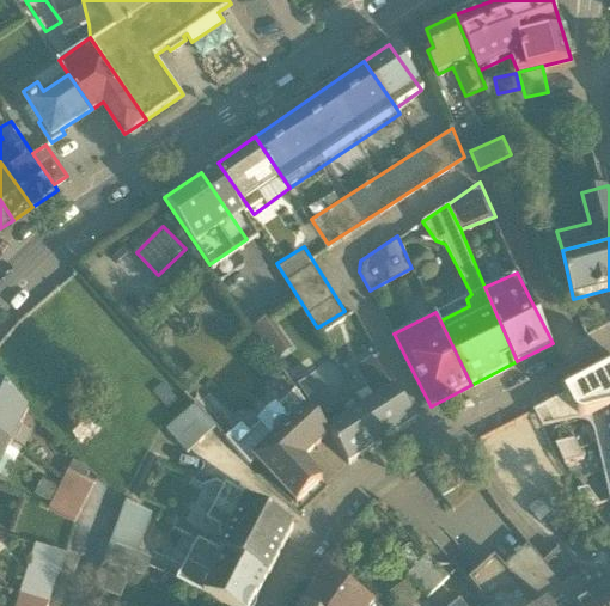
[(291,347),(269,314),(254,325),(275,357),(291,347)]
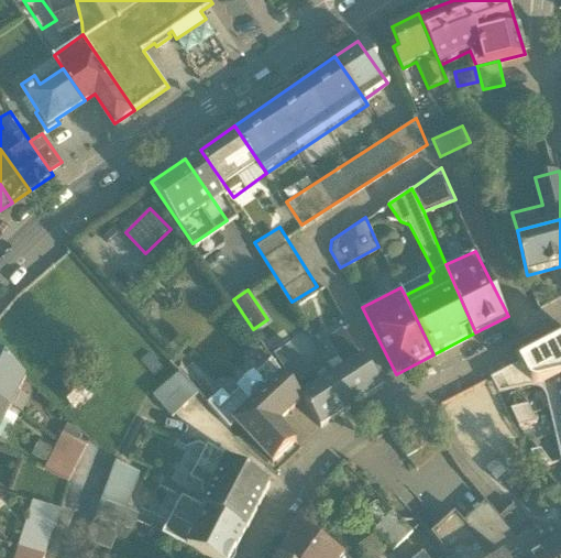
[(339,357),(328,363),(353,404),(383,386),(347,327),(328,340),(339,357)]
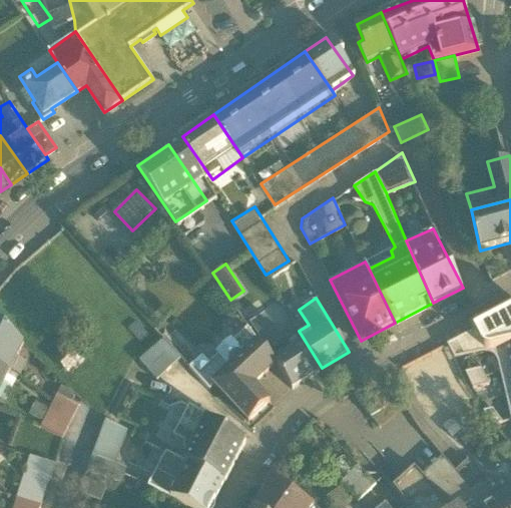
[(294,388),(322,368),(299,331),(288,342),(267,310),(250,321),(294,388)]
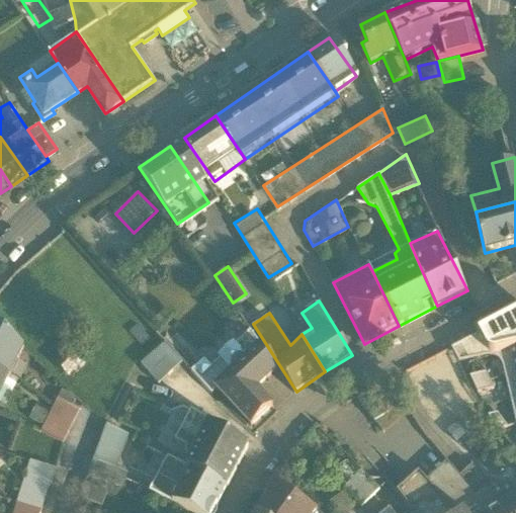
[(515,314),(494,324),(506,344),(515,341),(515,314)]
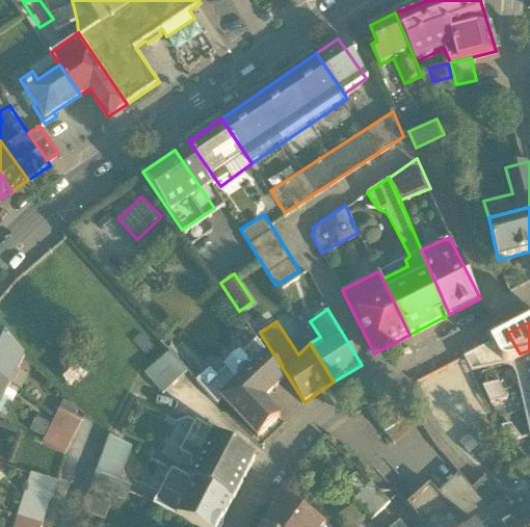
[(0,328),(0,374),(12,381),(28,353),(0,328)]
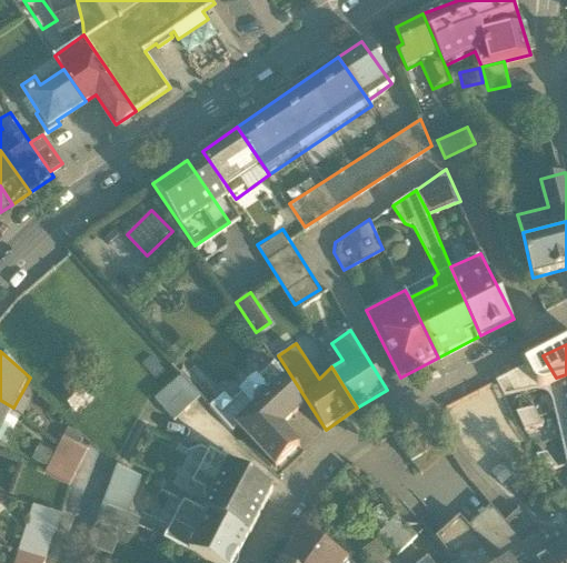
[(275,363),(221,404),(276,464),(299,443),(282,425),(305,406),(275,363)]
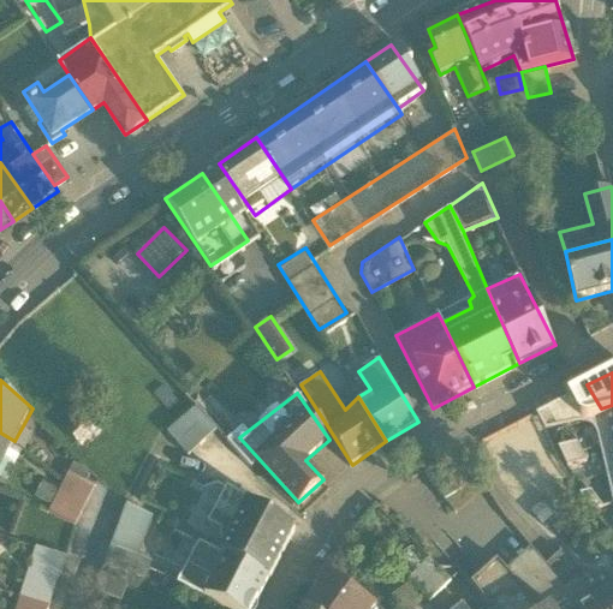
[(198,404),(166,433),(185,455),(218,427),(198,404)]
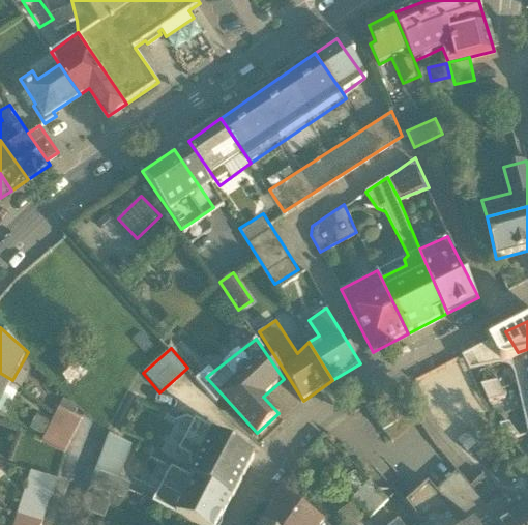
[(512,439),(527,436),(527,349),(518,352),(508,353),(527,425),(527,429),(509,434),(512,439)]
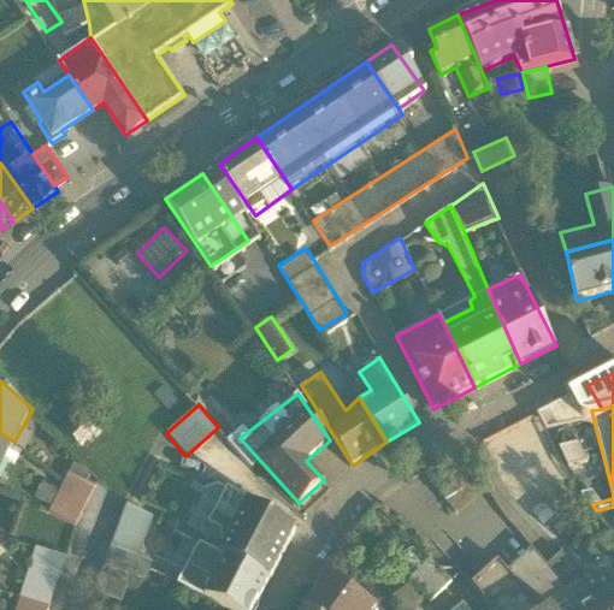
[(83,444),(102,424),(87,409),(68,430),(83,444)]
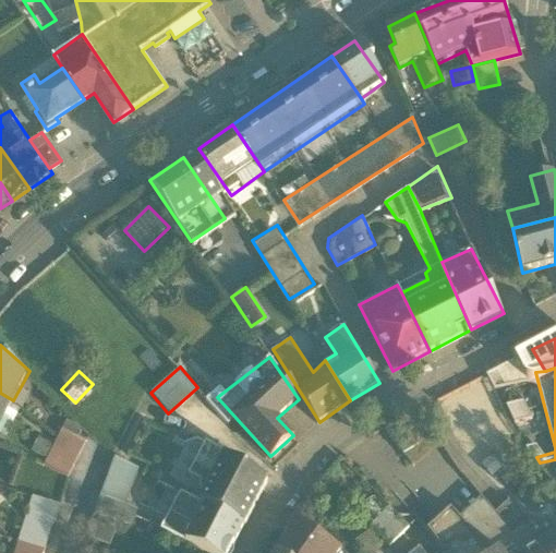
[(0,427),(13,400),(0,393),(0,427)]
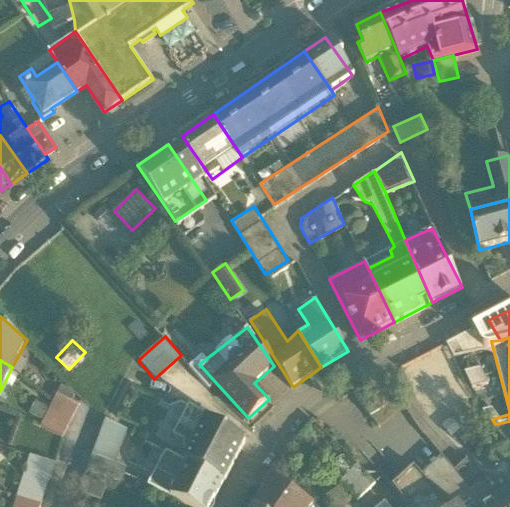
[(64,434),(80,401),(71,397),(75,389),(61,382),(41,423),(64,434)]
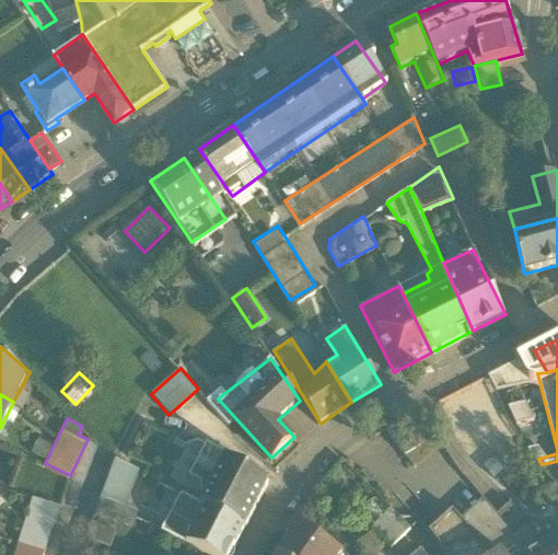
[(403,419),(387,428),(404,454),(418,444),(404,419),(403,419)]
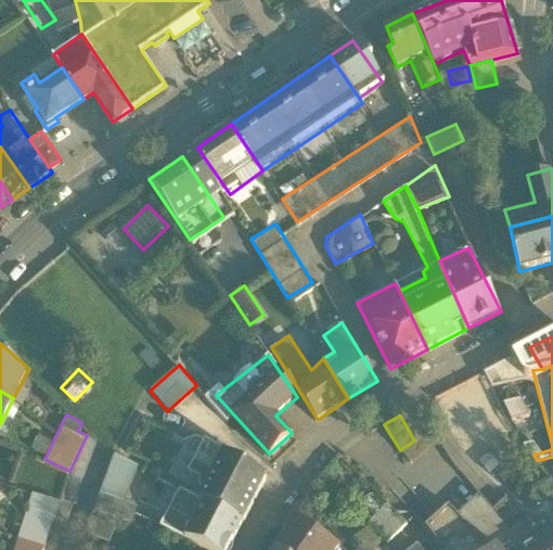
[(53,438),(39,432),(31,447),(46,453),(53,438)]
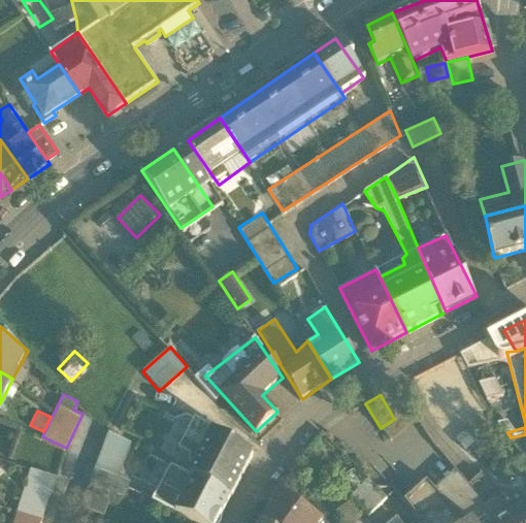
[(230,495),(253,454),(198,425),(185,450),(201,458),(192,476),(230,495)]
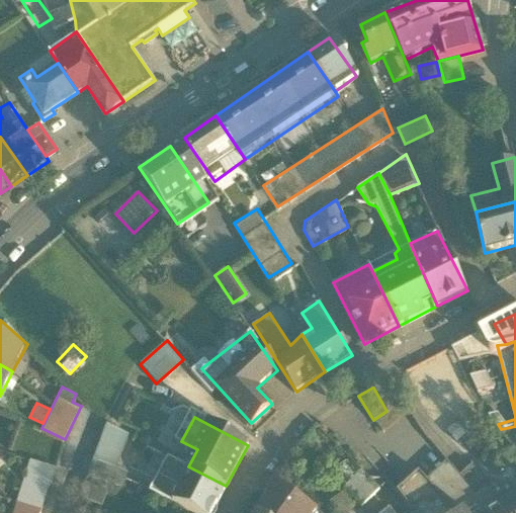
[(107,421),(95,453),(117,464),(131,432),(107,421)]
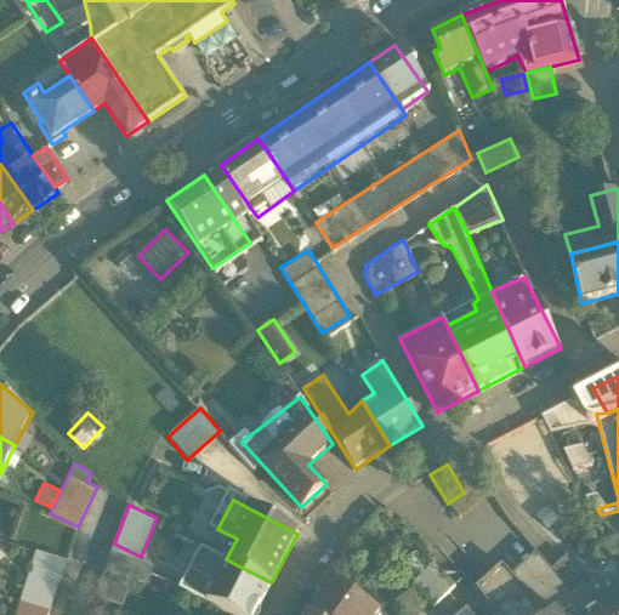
[(605,601),(613,614),(618,614),(618,539),(580,569),(605,601)]
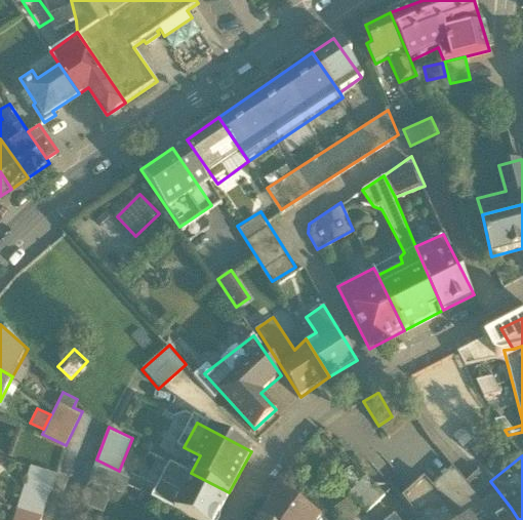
[(119,471),(96,460),(90,479),(125,491),(129,477),(119,471)]
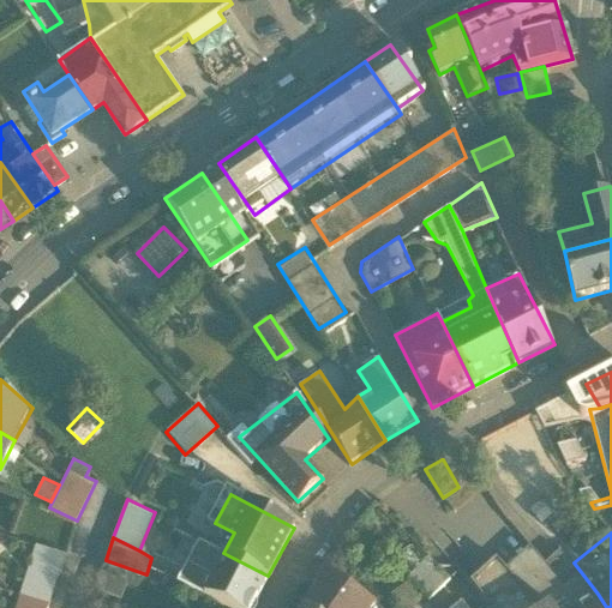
[(237,607),(252,607),(268,576),(223,553),(202,541),(181,581),(203,591),(237,607)]
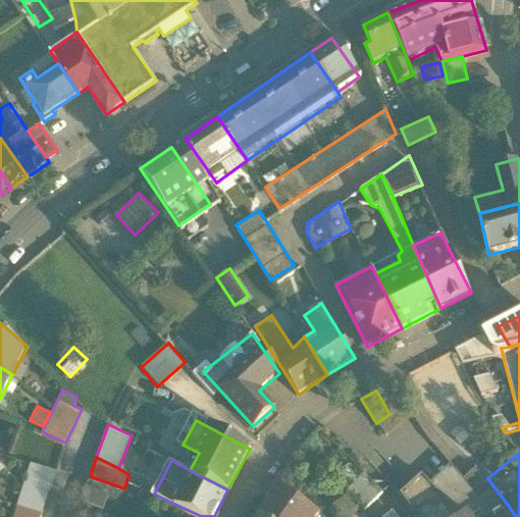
[(56,470),(31,462),(17,502),(43,510),(56,470)]
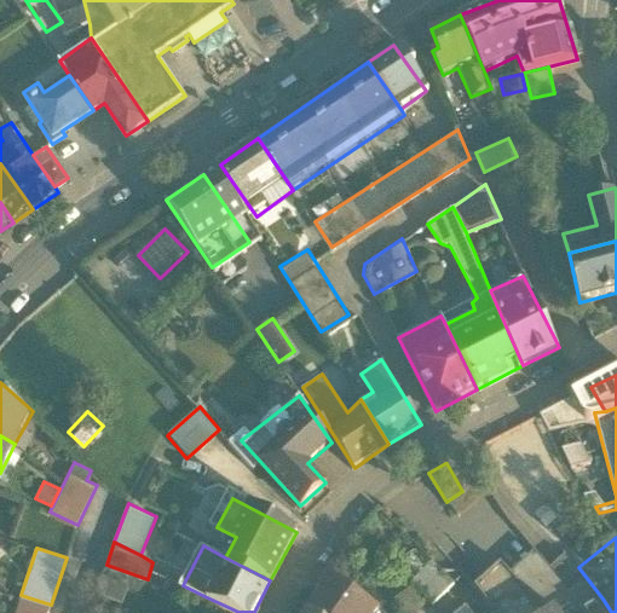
[(417,548),(405,554),(415,571),(427,565),(417,548)]
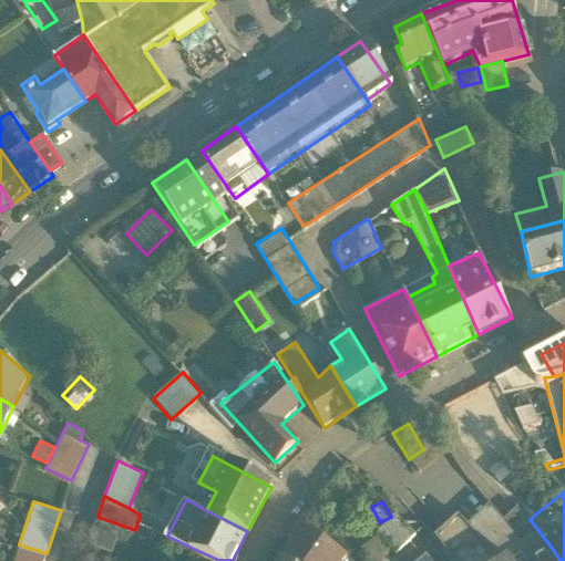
[(560,560),(552,548),(530,519),(519,506),(503,516),(524,546),(510,556),(512,560),(560,560)]
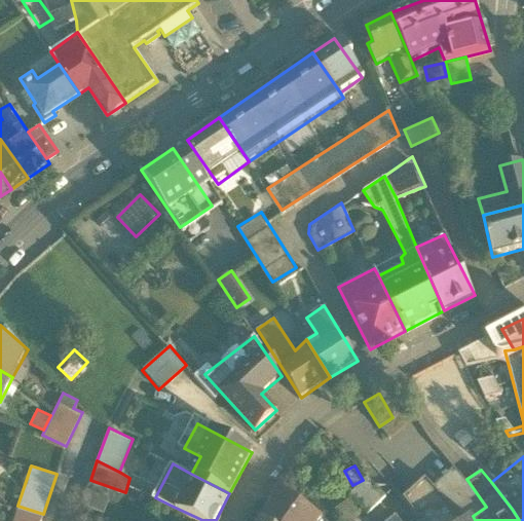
[(367,476),(349,493),(368,512),(385,494),(367,476)]
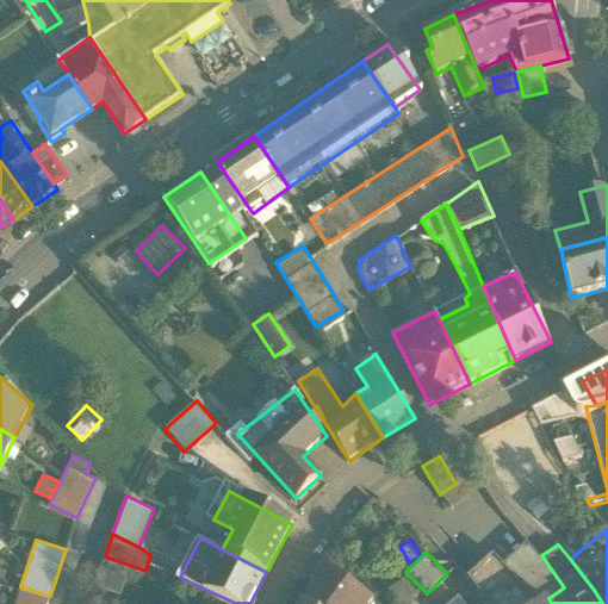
[(490,603),(551,603),(548,598),(535,596),(494,555),(471,578),(490,603)]
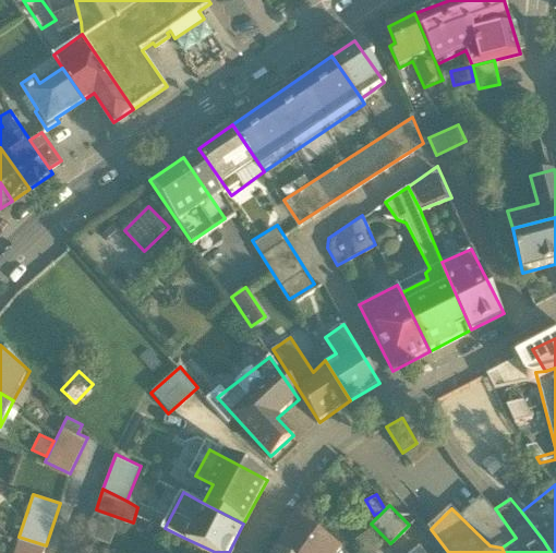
[(110,541),(116,526),(91,517),(85,532),(110,541)]
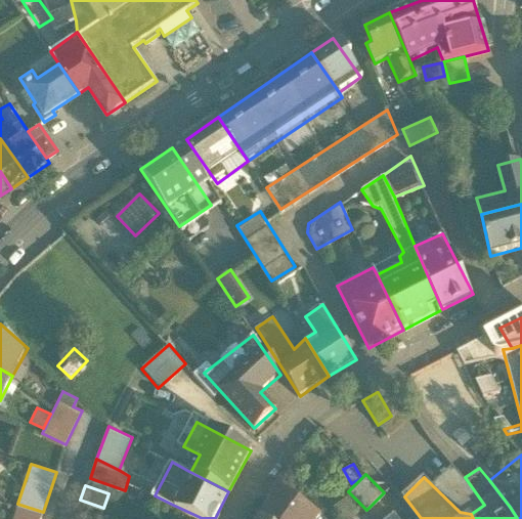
[(314,518),(319,514),(277,485),(261,515),(266,518),(314,518)]
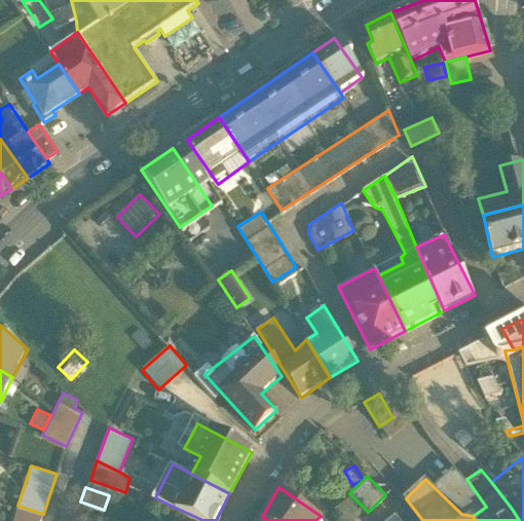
[(348,497),(334,508),(344,520),(359,510),(348,497)]
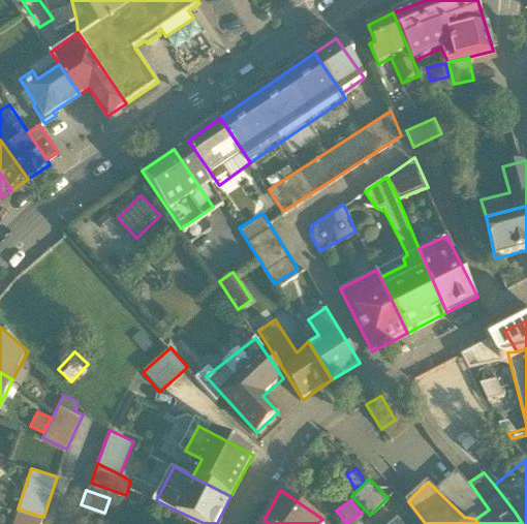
[(41,523),(43,517),(18,509),(12,523),(41,523)]
